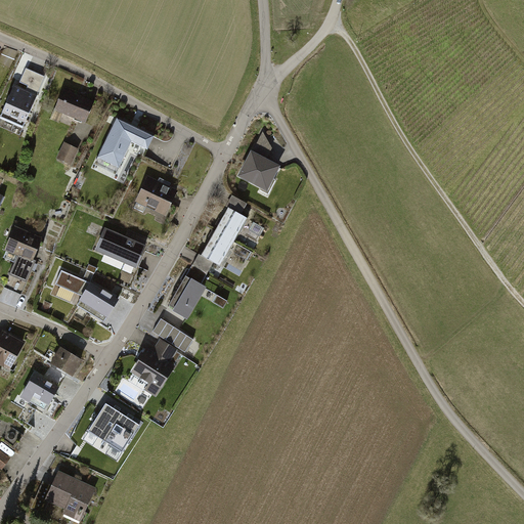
[(4,117),(30,128),(49,83),(29,74),(19,93),(15,91),(4,117)]
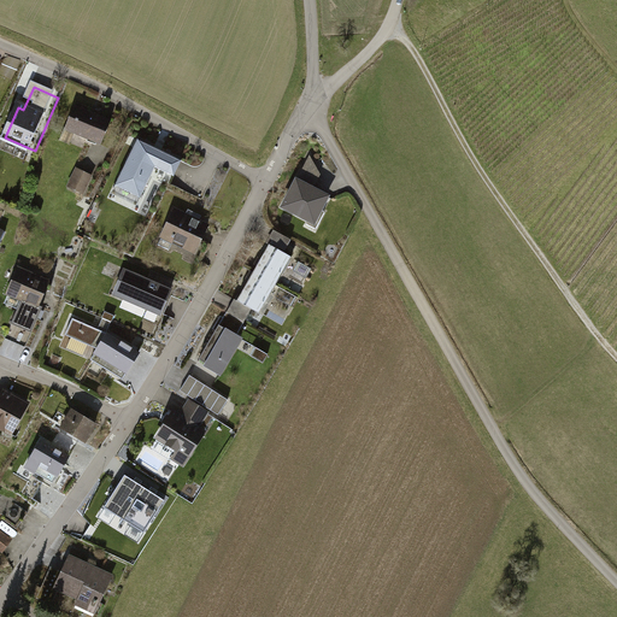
[(112,127),(78,112),(68,137),(101,153),(112,127)]
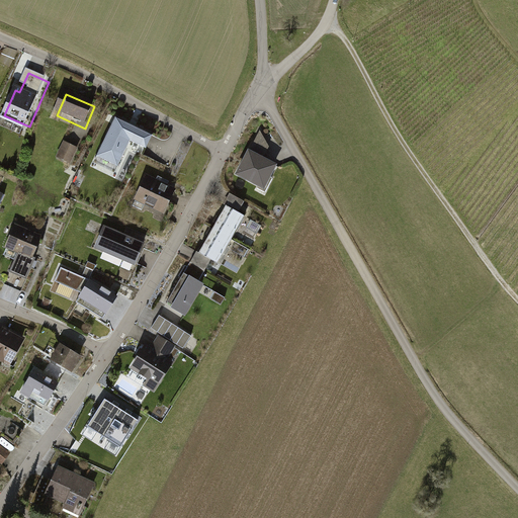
[(155,140),(116,121),(94,169),(118,180),(133,151),(147,157),(155,140)]
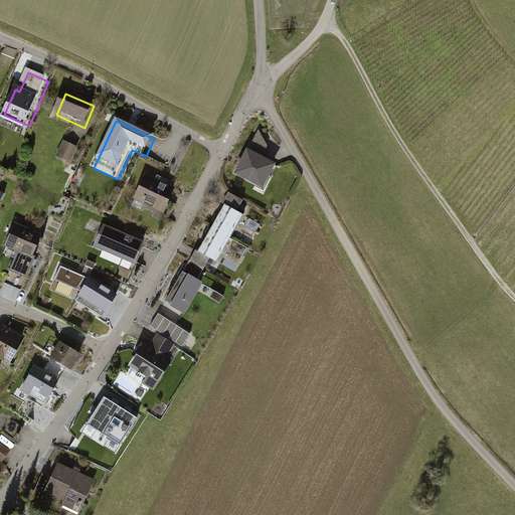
[(255,131),(246,149),(260,155),(266,143),(255,131)]
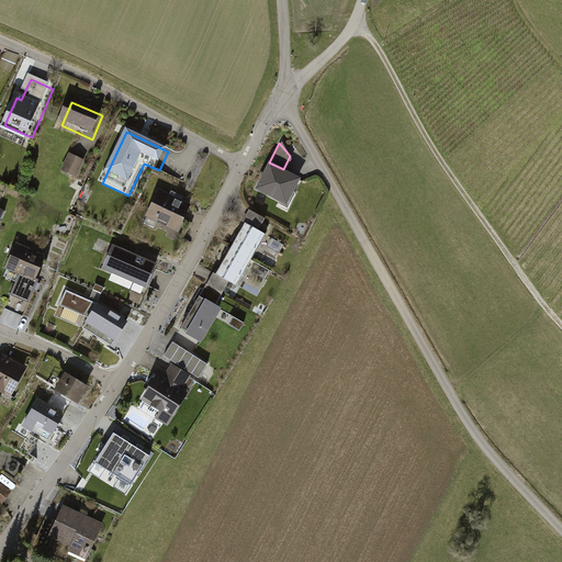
[(77,184),(85,165),(70,158),(63,179),(77,184)]
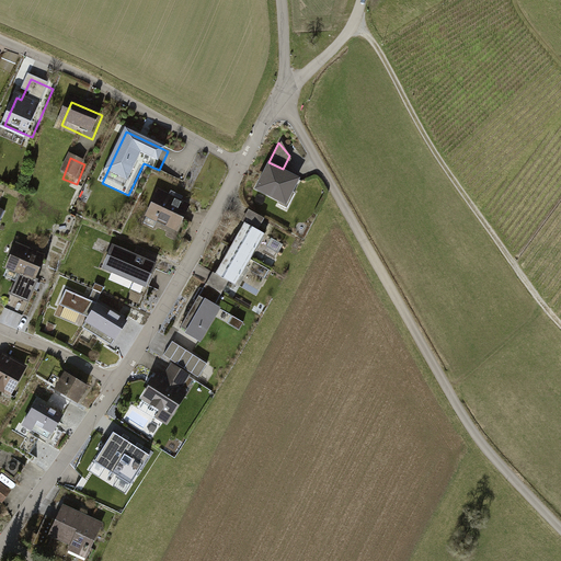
[(266,161),(253,187),(284,204),(298,178),(283,169),(268,162),(266,161)]
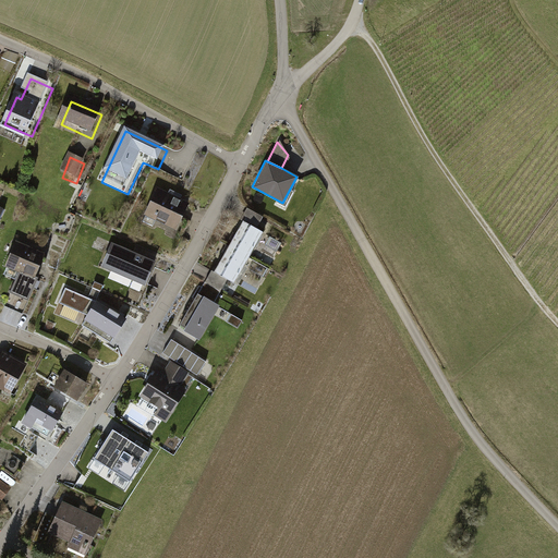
[(192,207),(160,193),(147,221),(179,235),(192,207)]
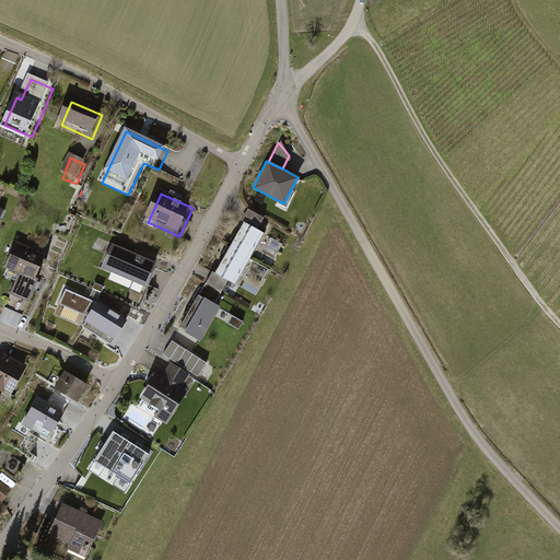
[(245,223),(258,232),(265,221),(248,211),(242,222),(245,223)]
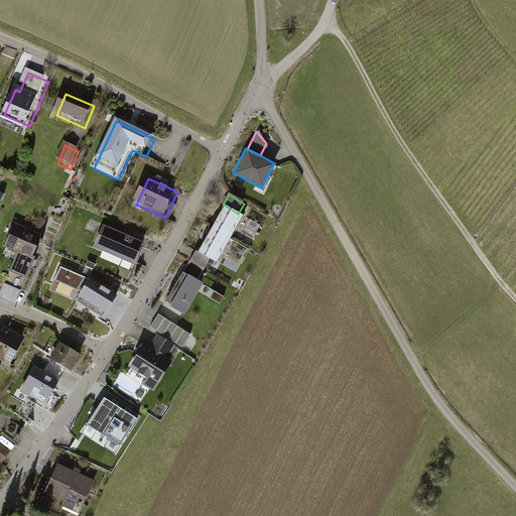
[(212,229),(232,241),(245,218),(238,214),(226,206),(212,229)]
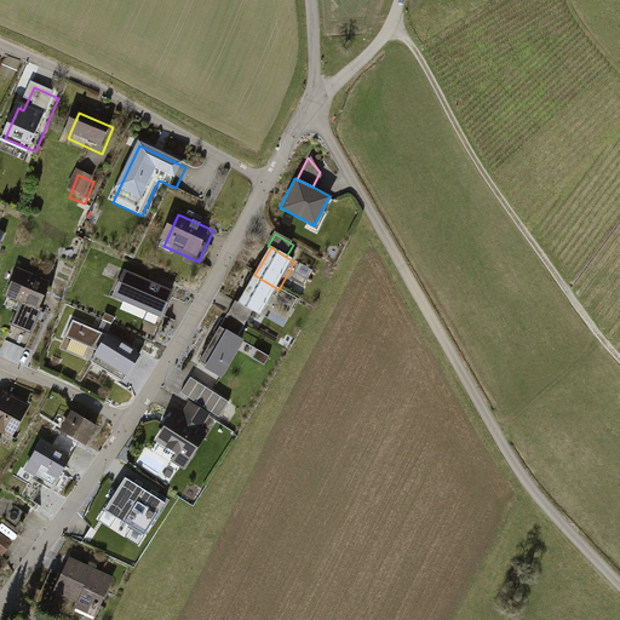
[(302,263),(297,273),(309,280),(315,271),(302,263)]
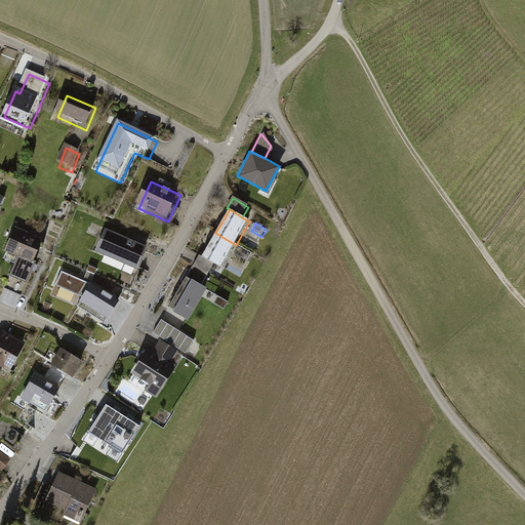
[(134,267),(144,245),(103,228),(93,249),(134,267)]
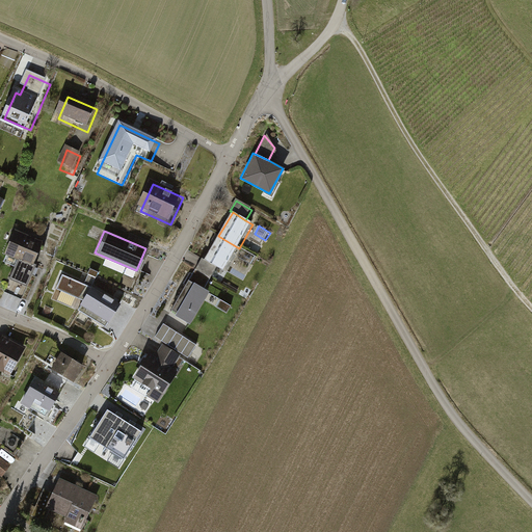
[(239,248),(218,236),(204,261),(218,269),(243,284),(258,259),(239,248)]
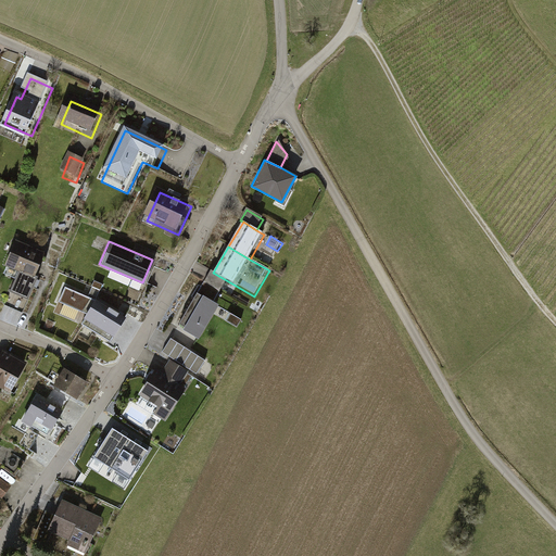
[(49,263),(20,249),(8,275),(21,280),(10,305),(27,313),(49,263)]
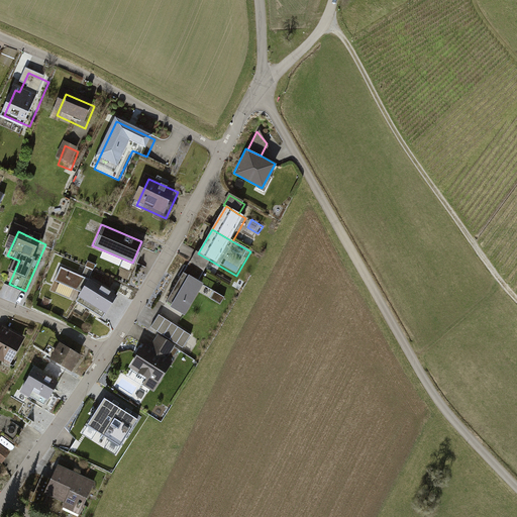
[(212,262),(198,253),(196,252),(184,274),(200,283),(212,262)]
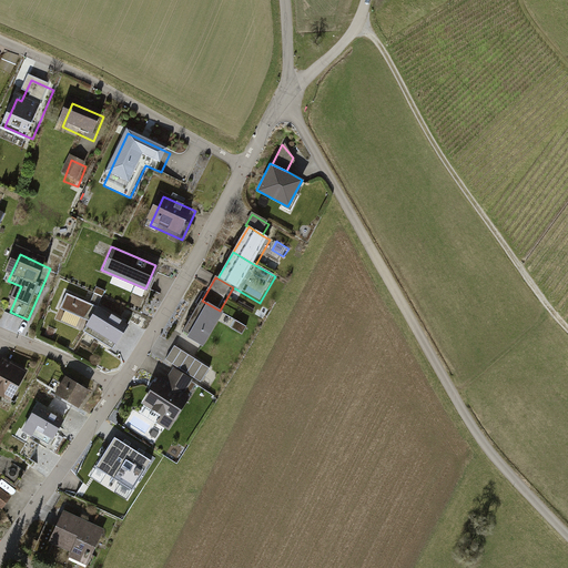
[(98,305),(66,293),(59,308),(90,320),(83,330),(114,348),(128,324),(98,305)]
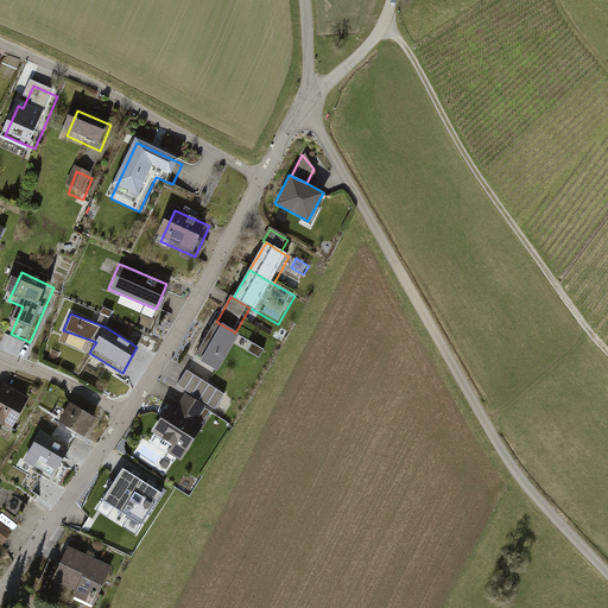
[(235,333),(216,322),(196,356),(201,360),(200,363),(217,374),(234,346),(260,361),(266,350),(235,333)]
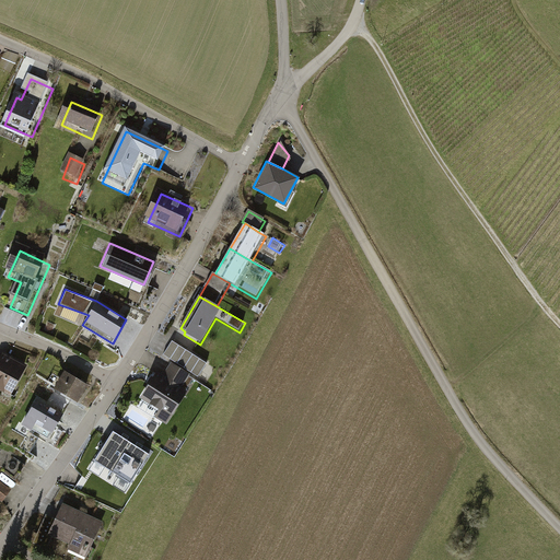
[(173,343),(164,357),(198,378),(207,365),(173,343)]
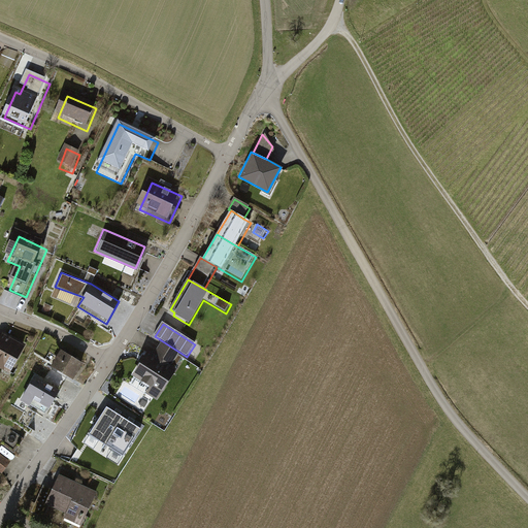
[(28,351),(4,337),(0,345),(0,376),(9,383),(28,351)]
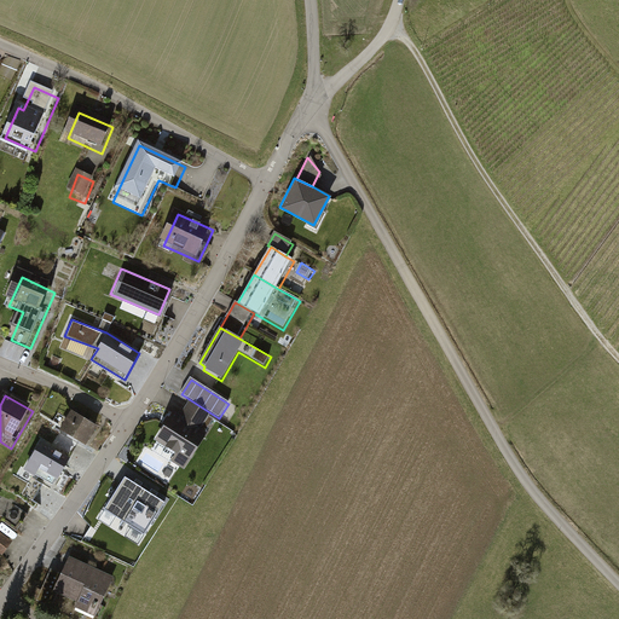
[(181,414),(175,410),(156,443),(178,455),(174,461),(185,468),(207,432),(201,428),(207,417),(187,405),(181,414)]
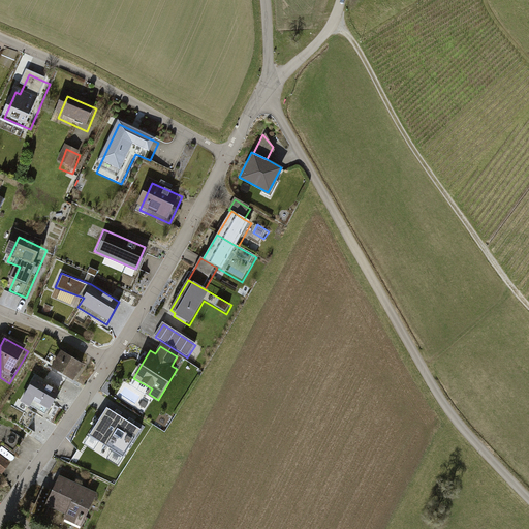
[(85,364),(62,351),(53,368),(74,380),(85,364)]
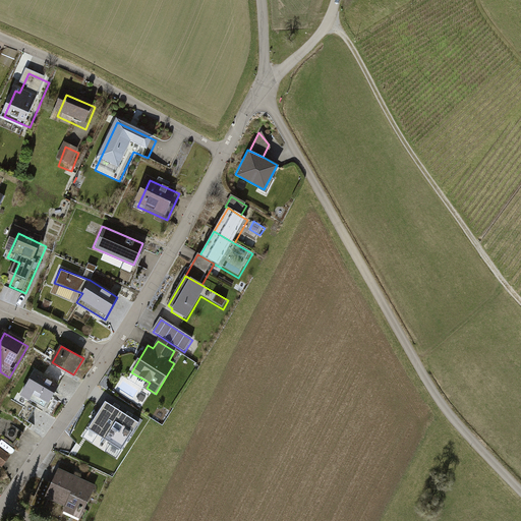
[(60,386),(36,371),(22,394),(47,408),(60,386)]
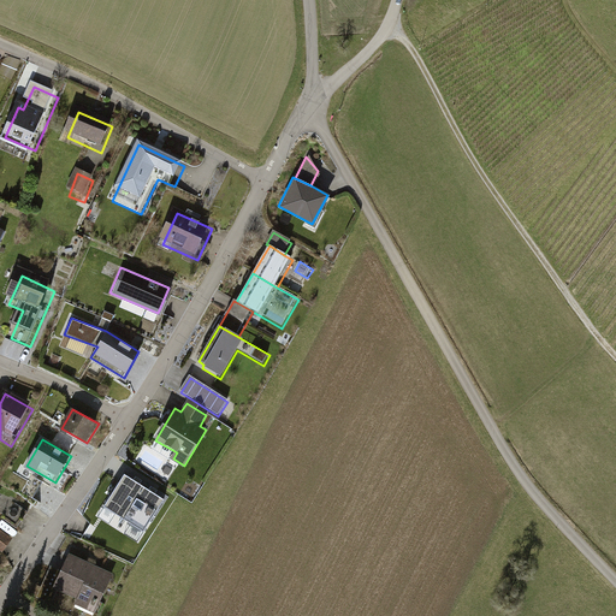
[(147,487),(125,473),(102,509),(124,522),(147,487)]
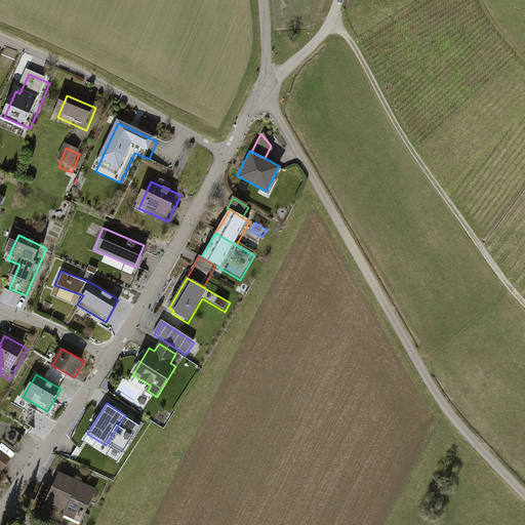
[(144,427),(125,415),(106,445),(125,456),(144,427)]
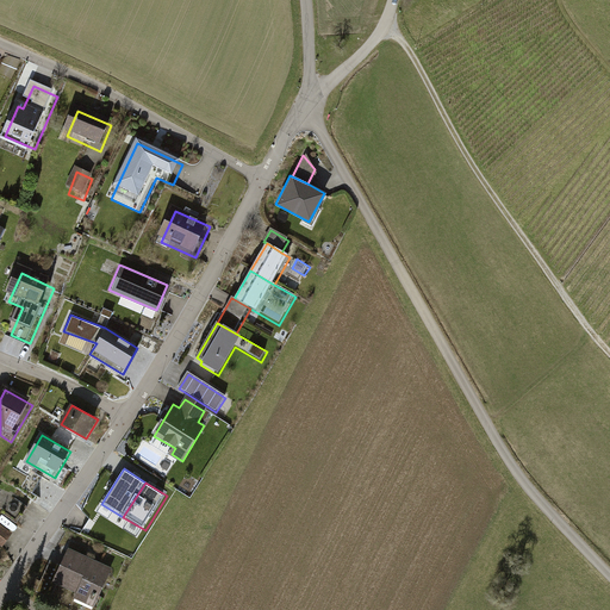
[(13,536),(0,527),(0,547),(2,551),(13,536)]
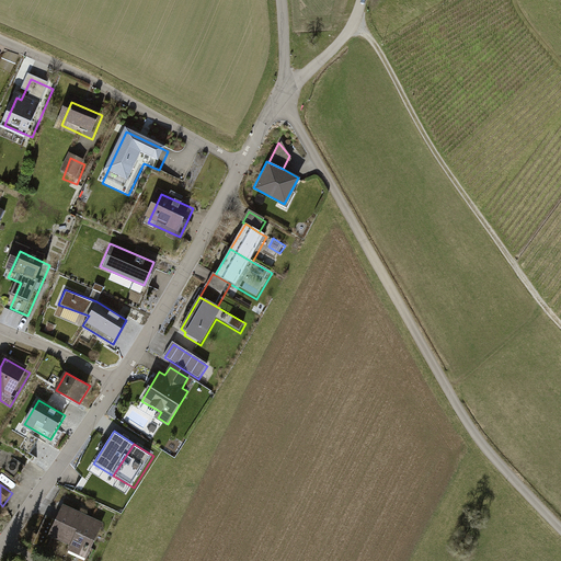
[(86,560),(102,527),(60,510),(46,541),(69,551),(66,559),(70,560),(86,560)]
